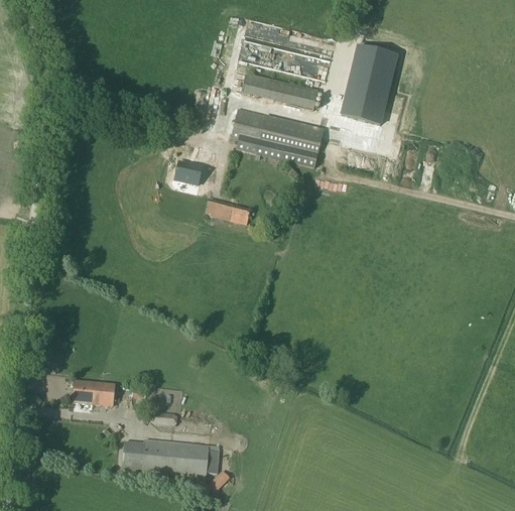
[(355,46),(338,115),(378,125),(394,56),(355,46)]
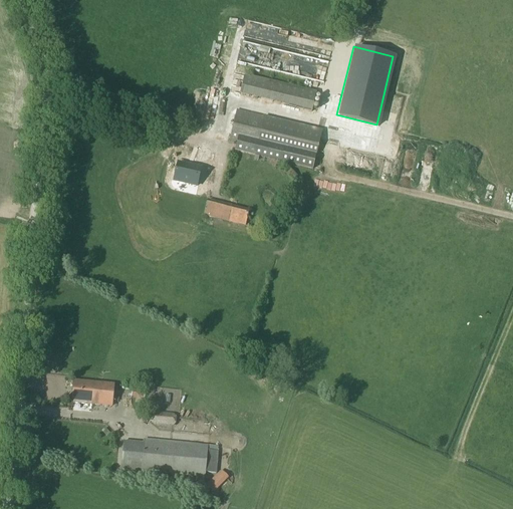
[(242,90),(313,107),(317,88),(246,71),(242,90)]
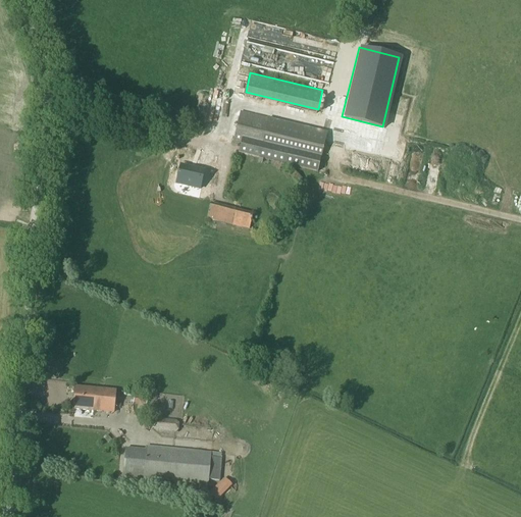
[(327,128),(302,122),(242,108),(235,140),(242,142),(240,149),(293,161),(318,167),(327,128)]
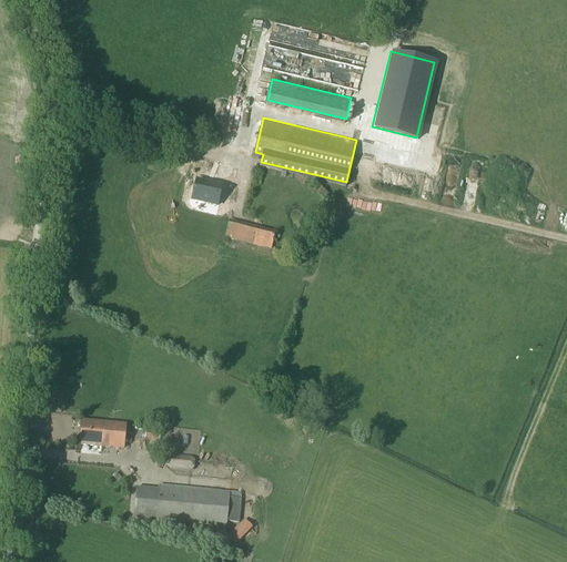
[(446,166),(455,166),(457,154),(448,153),(446,166)]
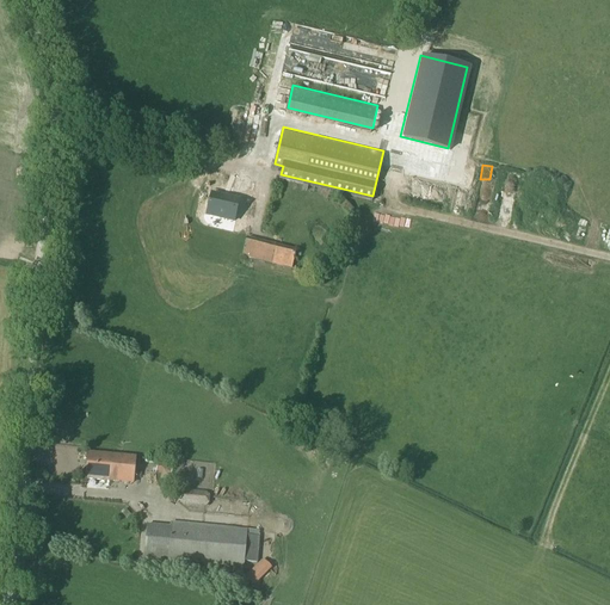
[(211,189),(207,209),(234,216),(239,195),(211,189)]
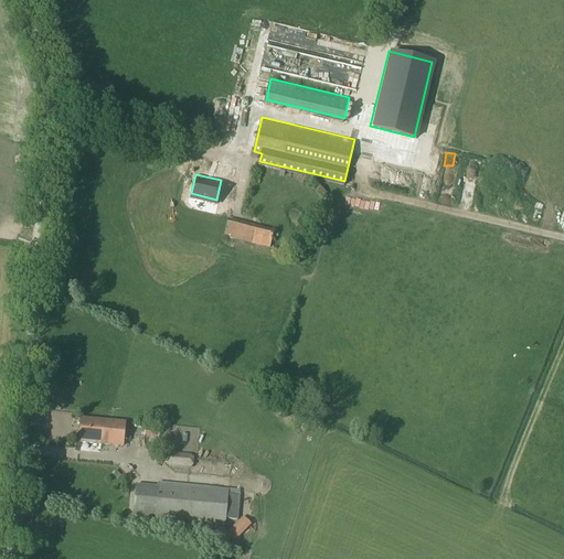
[(276,228),(277,222),(241,211),(232,210),(227,219),(224,233),(270,245),(275,228),(276,228)]
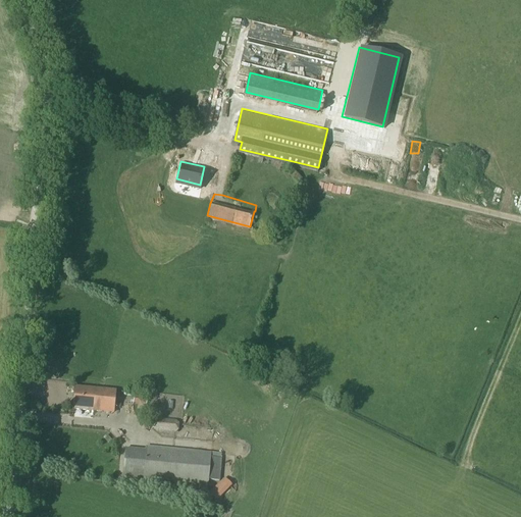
[(74,406),(114,409),(116,388),(75,383),(74,406)]
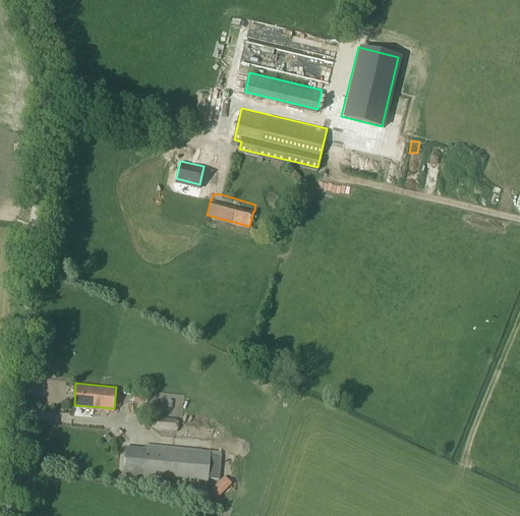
[(151,409),(175,409),(175,391),(166,391),(166,389),(152,388),(151,409)]
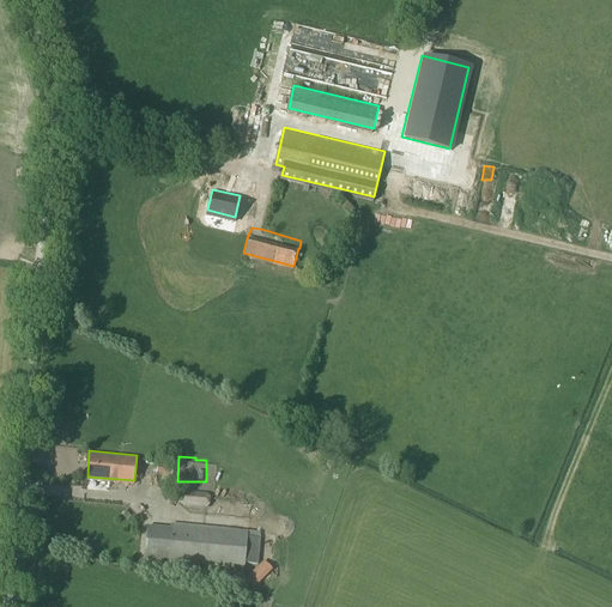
[(157,468),(173,472),(175,461),(159,459),(157,468)]
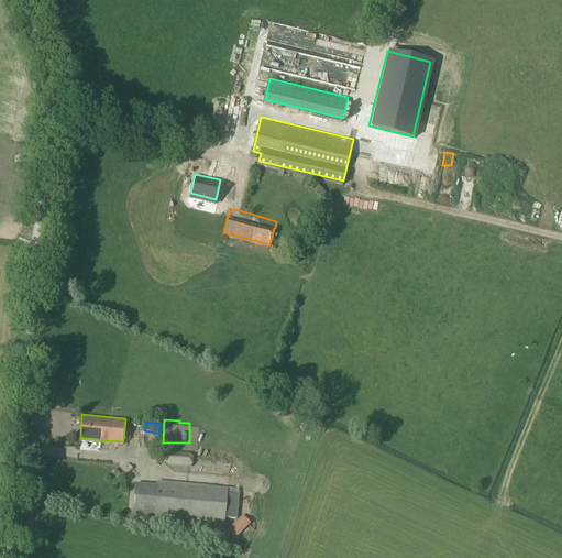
[(189,465),(194,461),(195,452),(191,449),(169,447),(166,450),(165,459),(168,462),(189,465)]
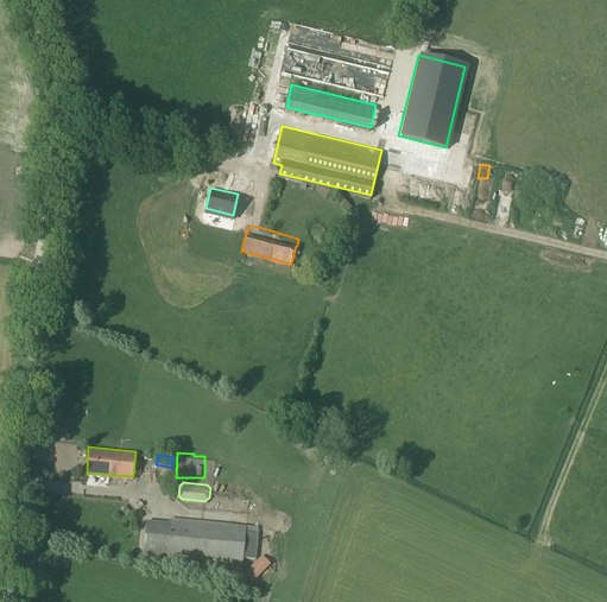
[(70,502),(77,505),(80,498),(71,495),(70,502)]
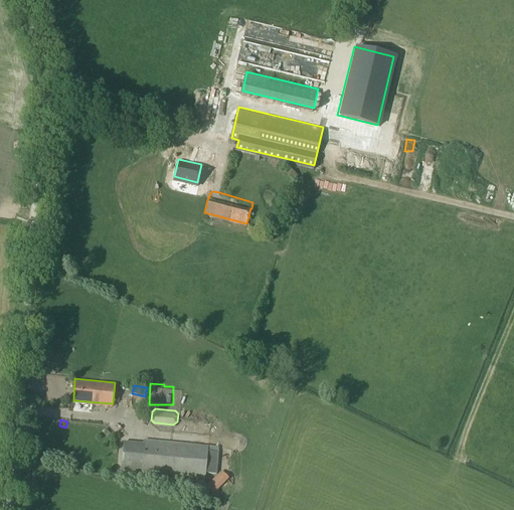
[(124,440),(122,468),(206,475),(209,443),(145,437),(144,442),(124,440)]
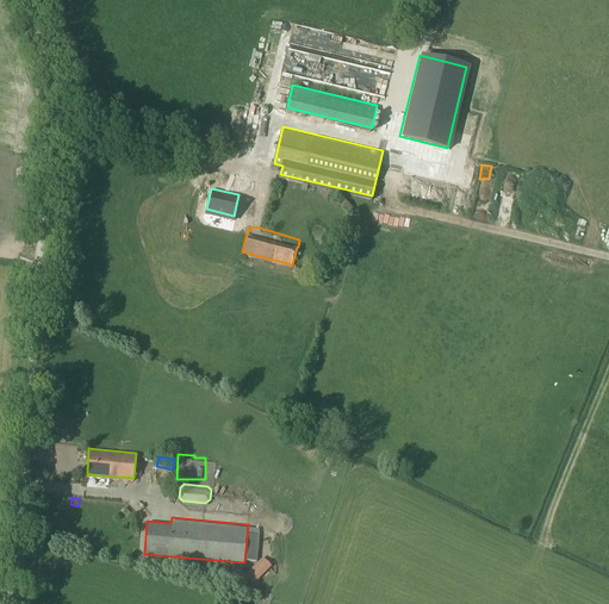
[(260,585),(275,571),(271,565),(272,562),(263,554),(246,572),(255,580),(256,579),(260,585)]
